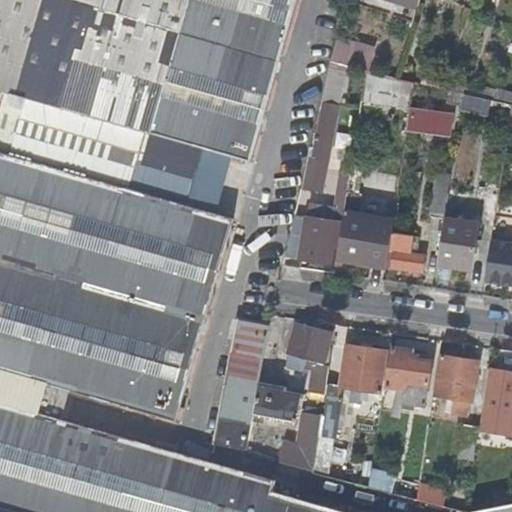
[(0,0),(0,371),(70,391),(175,421),(233,218),(212,211),(227,154),(249,160),(293,0),(0,0)]
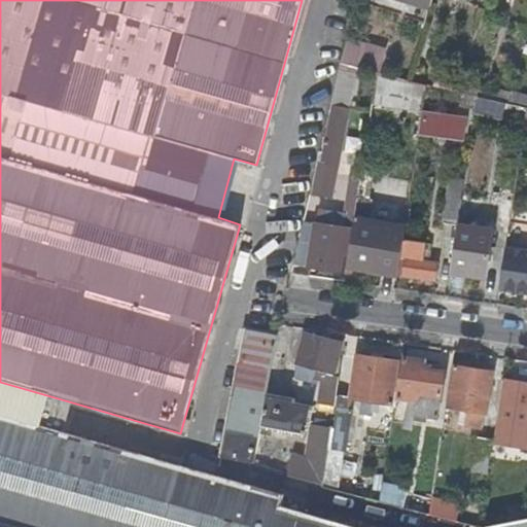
[(395,94),(398,77),(377,72),(375,92),(395,94)]
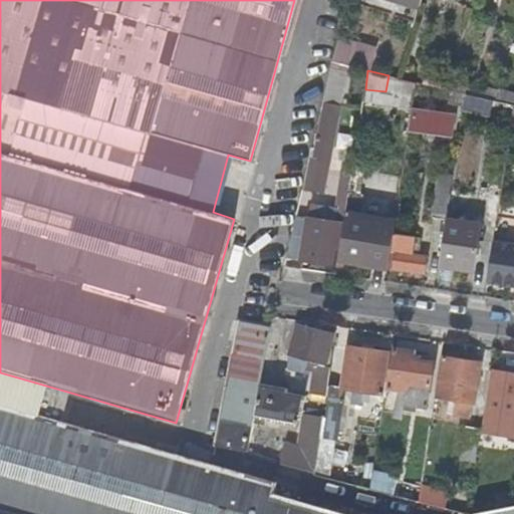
[(500,88),(451,76),(447,89),(451,90),(466,93),(496,100),(500,89),(500,88)]
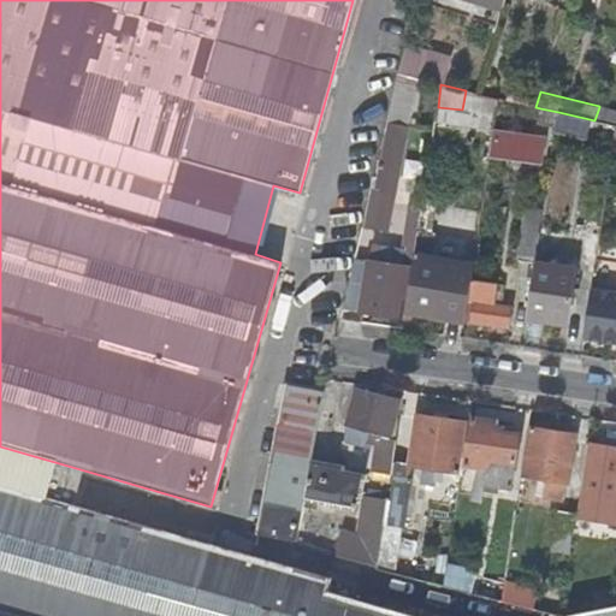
[(615,111),(599,107),(594,120),(615,125),(615,111)]
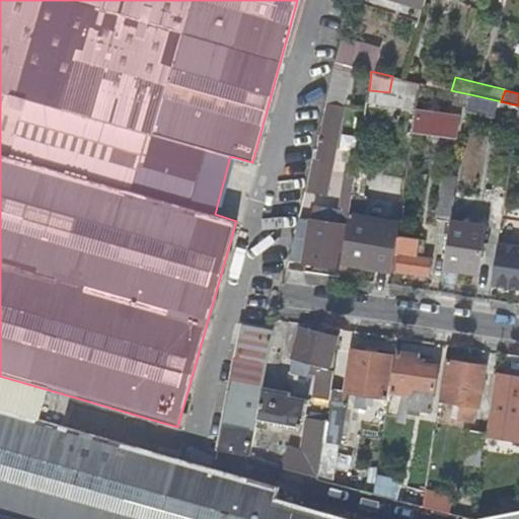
[(454,101),(469,103),(470,94),(455,91),(454,101)]
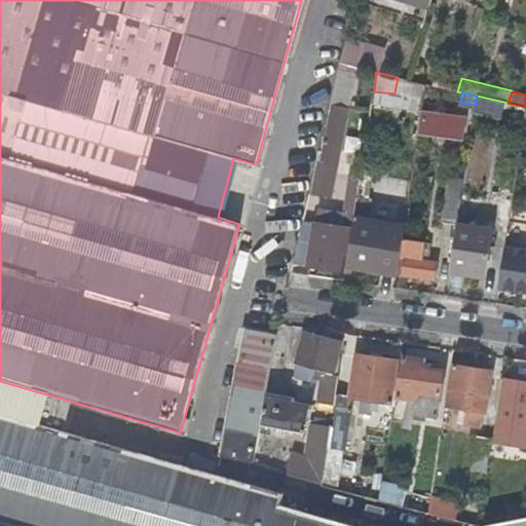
[(499,120),(503,106),(479,98),(475,112),(499,120)]
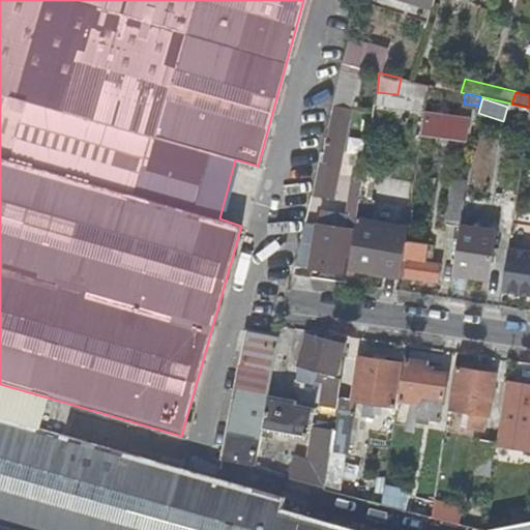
[(327,152),(323,151),(320,164),(323,165),(316,195),(336,199),(343,169),(341,168),(354,111),(337,107),(327,152)]
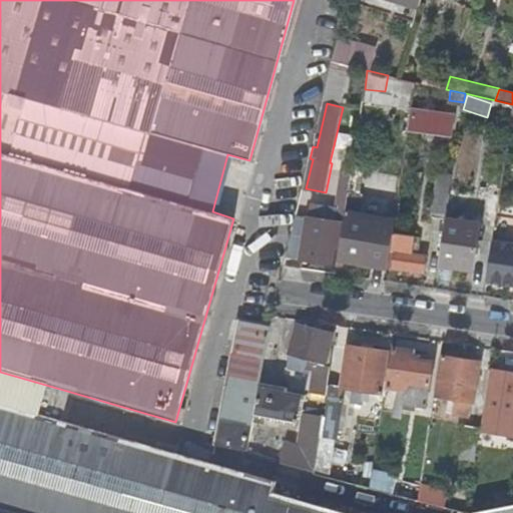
[(413,108),(410,126),(452,132),(455,114),(413,108)]
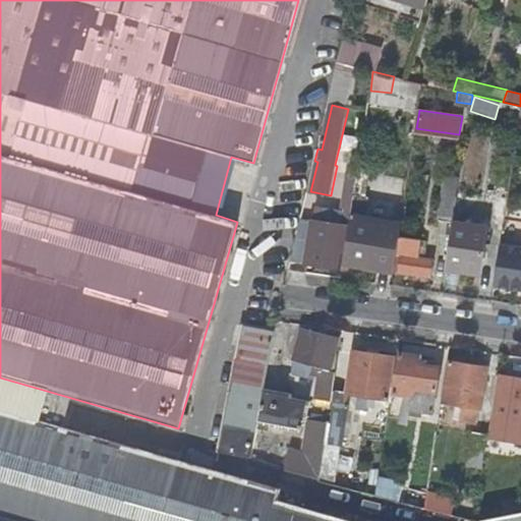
[(339,229),(311,224),(305,262),(340,268),(346,230),(349,231),(351,215),(356,187),(357,175),(345,173),(341,208),(342,208),(339,229)]
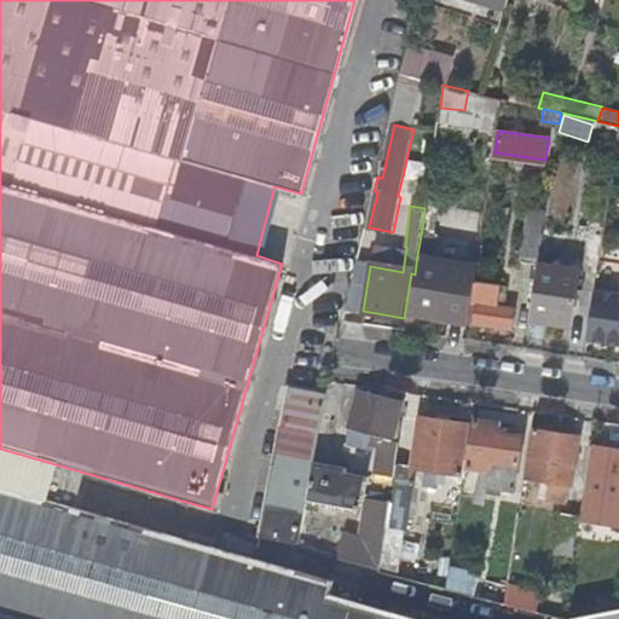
[(521,264),(538,266),(538,264),(547,210),(530,208),(521,264)]
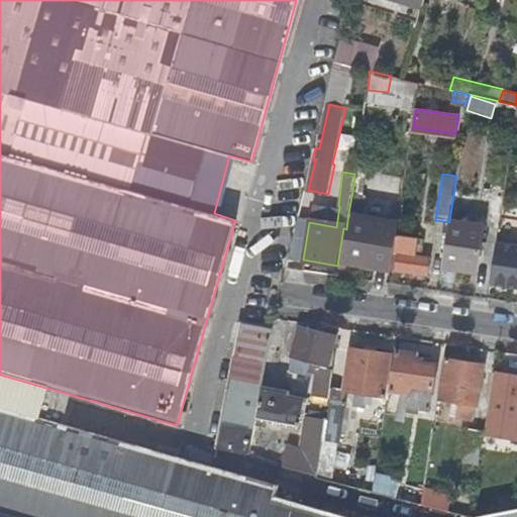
[(363,187),(353,186),(348,213),(358,215),(363,187)]
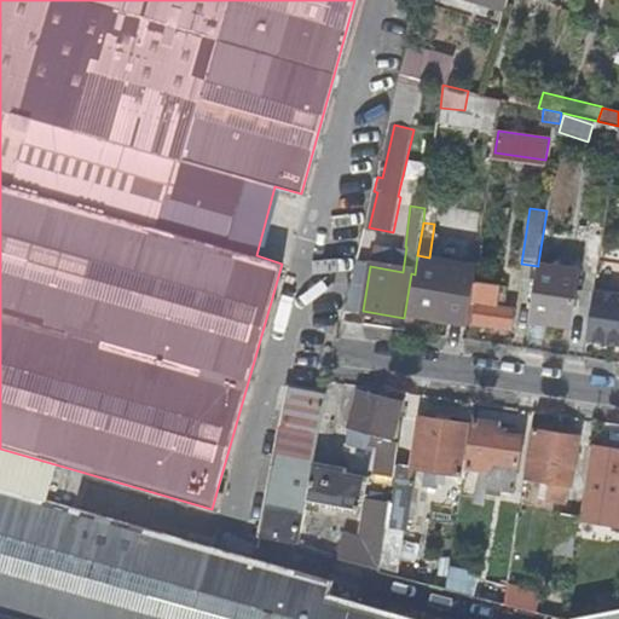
[(618,265),(599,262),(588,339),(618,343),(618,265)]
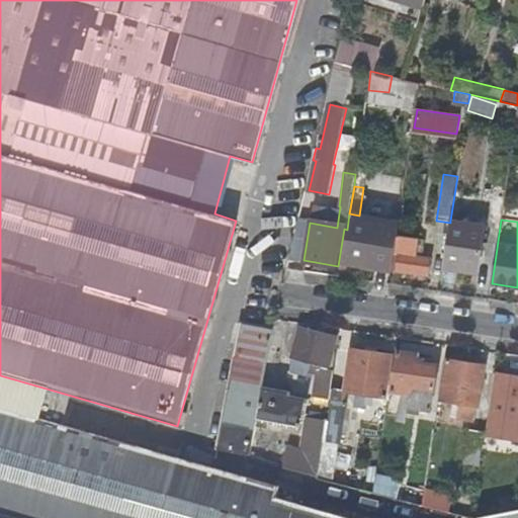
[(304,260),(310,223),(298,221),(290,258),(304,260)]
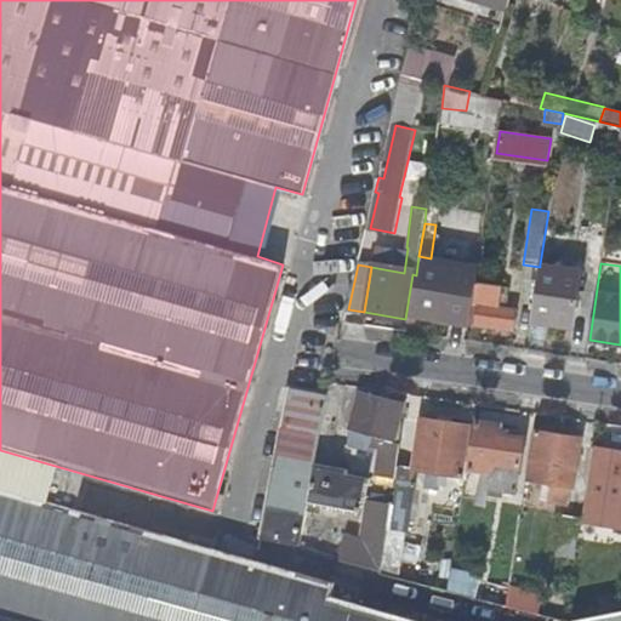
[(581,271),(540,265),(540,267),(531,319),(573,326),(581,271)]
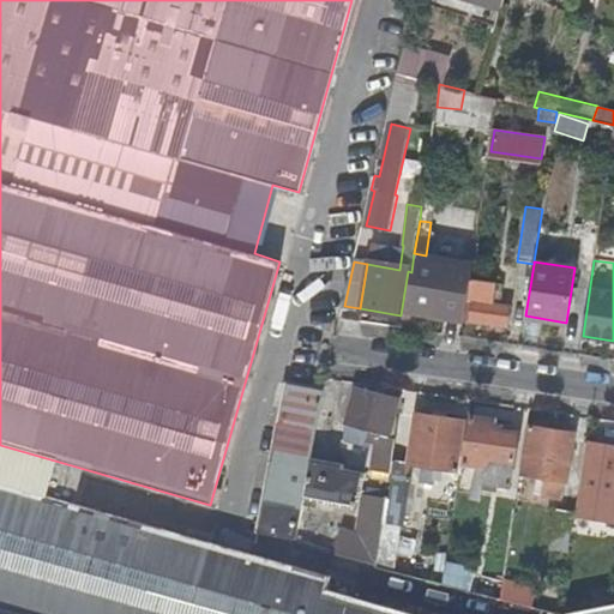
[(471,272),(416,264),(409,309),(464,318),(470,278),(471,272)]
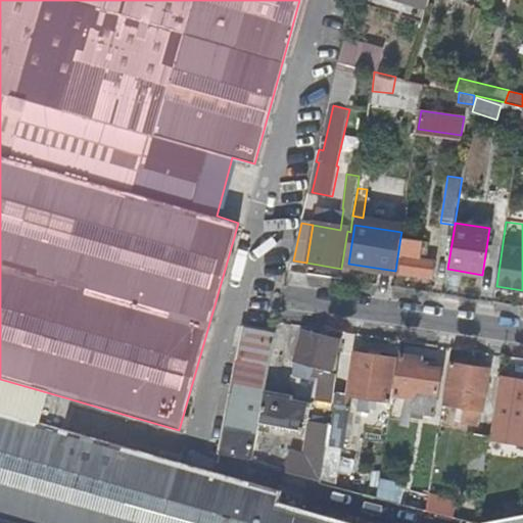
[(420,240),(400,237),(395,271),(431,276),(433,260),(417,257),(420,240)]
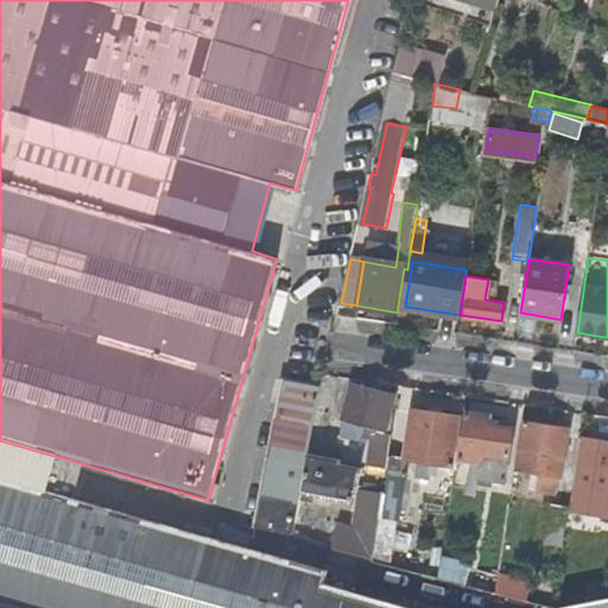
[(302,492),(309,455),(322,386),(283,379),(254,526),(293,534),(302,492)]
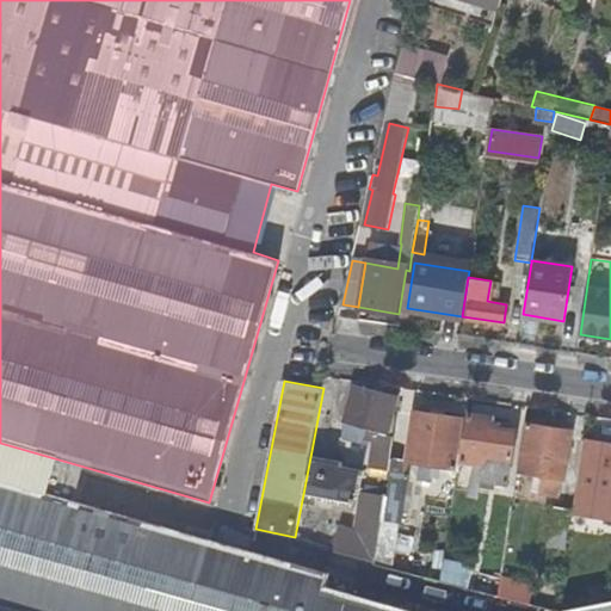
[(393,438),(399,417),(393,415),(399,397),(355,384),(345,421),(388,433),(388,437),(393,438)]
